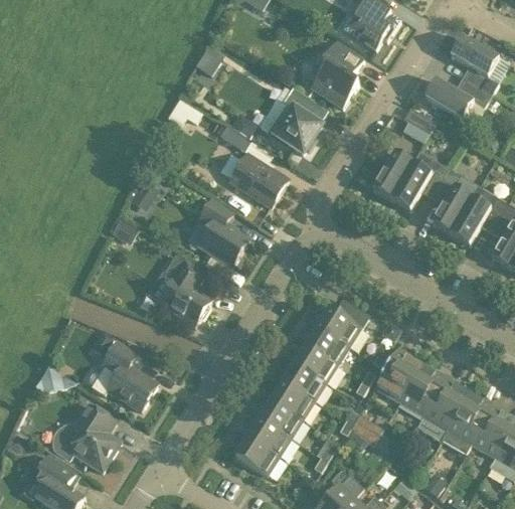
[(362,0),(365,2),(355,17),(351,14),(342,27),(357,36),(359,32),(367,37),(364,41),(376,49),(383,38),(387,41),(401,18),(374,0),(362,0)]
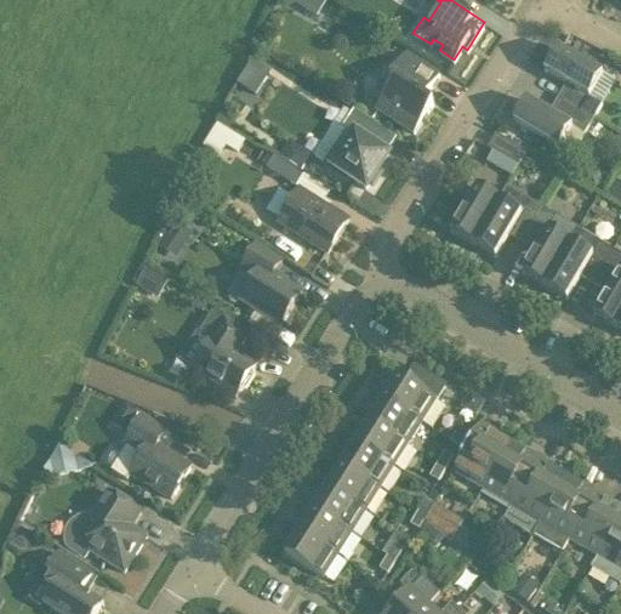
[(558,44),(545,67),(571,81),(563,96),(593,114),(602,100),(588,92),(603,69),(558,44)]
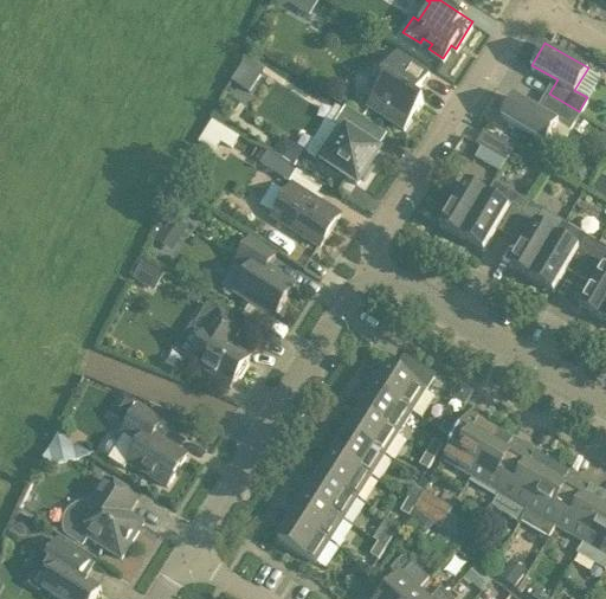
[(367,102),(404,127),(423,98),(414,92),(429,70),(395,49),(381,70),(386,73),(367,102)]
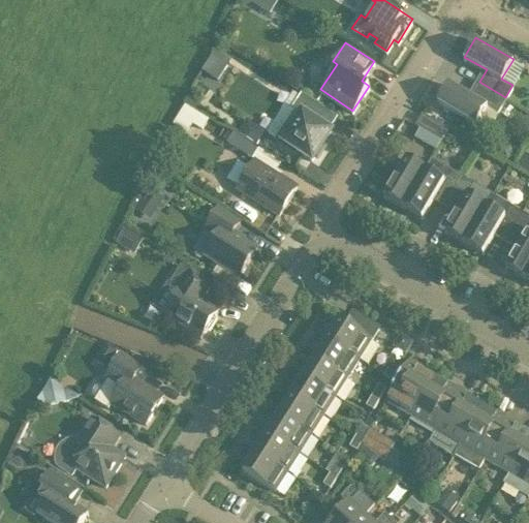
[(200,75),(218,83),(231,53),(214,44),(200,75)]
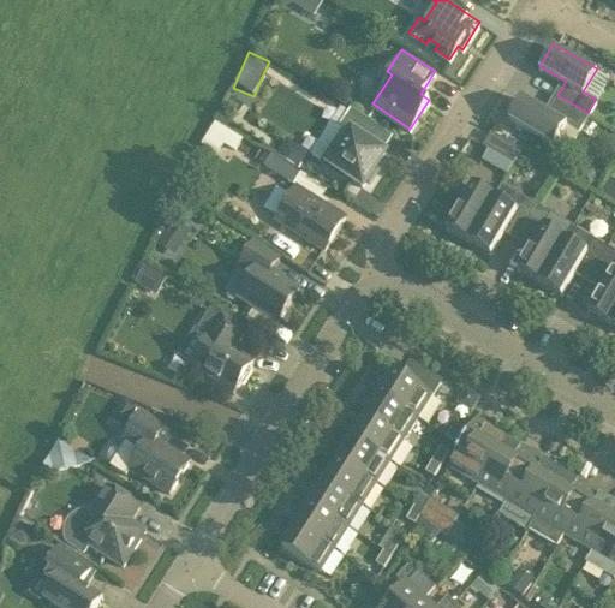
[(523,94),(508,117),(553,143),(567,120),(579,127),(587,113),(557,95),(549,109),(523,94)]
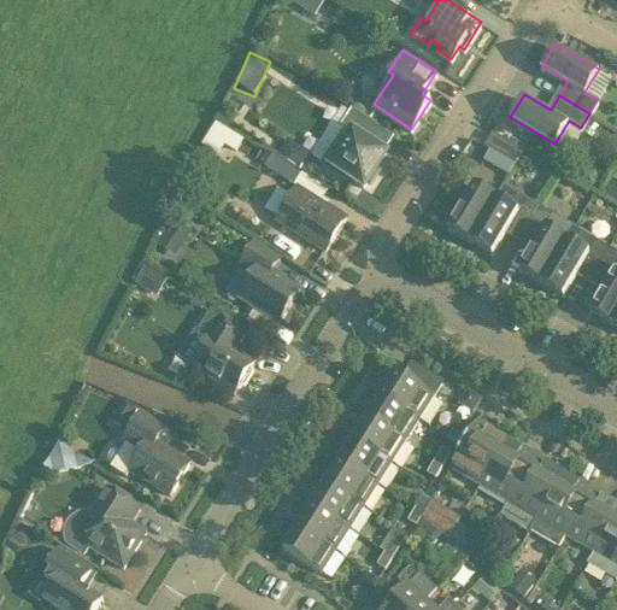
[(364,183),(386,151),(382,148),(381,141),(389,129),(351,105),(340,122),(345,125),(323,157),(324,162),(340,172),(345,171),(364,183)]
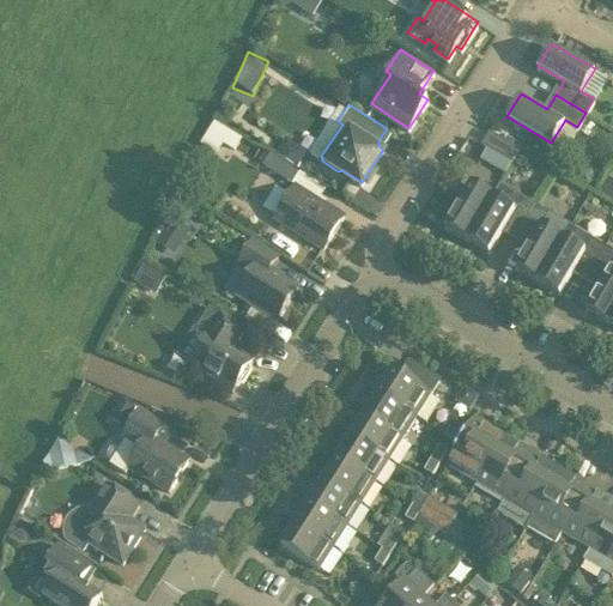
[(230,126),(223,138),(235,146),(242,133),(230,126)]
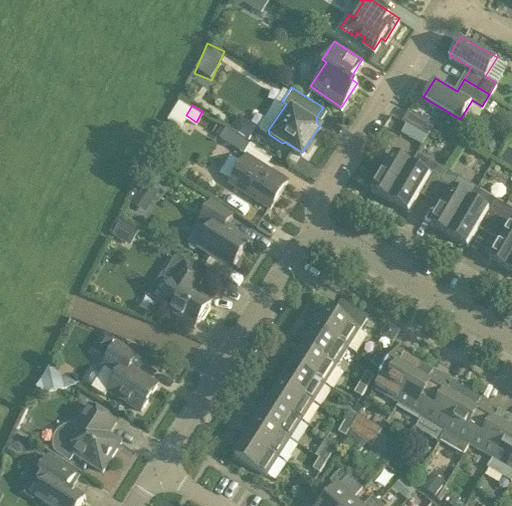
[(434,122),(409,107),(403,117),(428,132),(434,122)]
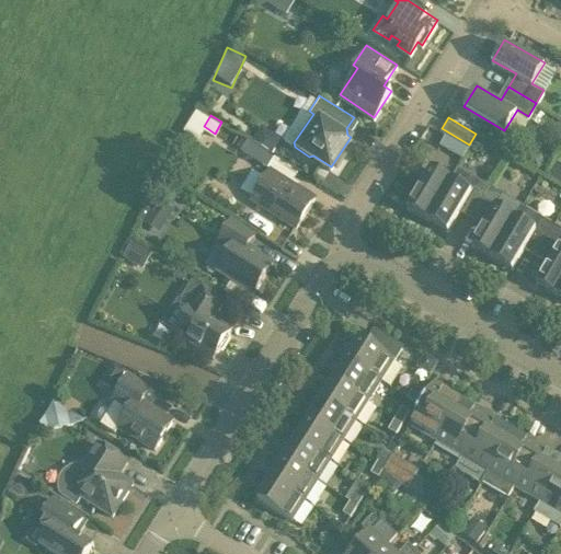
[(272,150),(276,143),(258,131),(253,138),(272,150)]
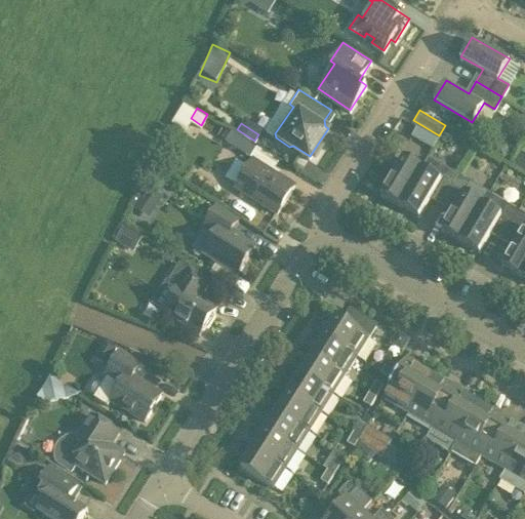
[(225,138),(249,154),(256,144),(232,127),(225,138)]
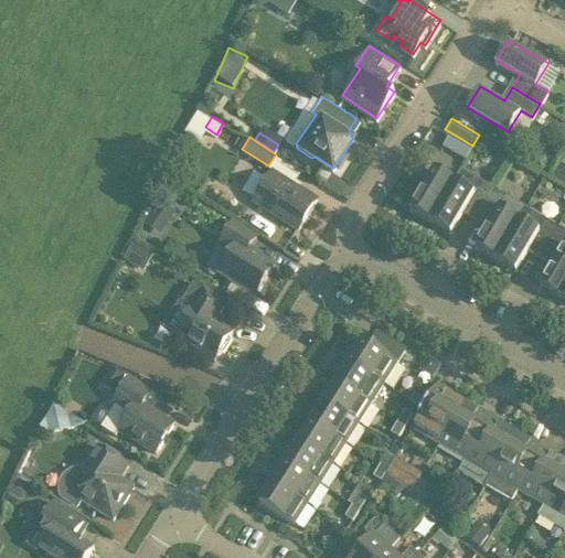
[(537,154),(542,167),(550,163),(545,151),(537,154)]
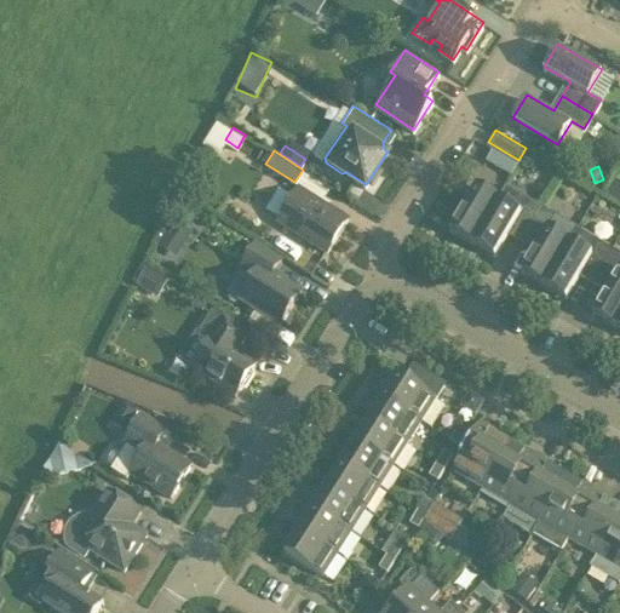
[(472,239),(498,195),(476,182),(449,227),(472,239)]
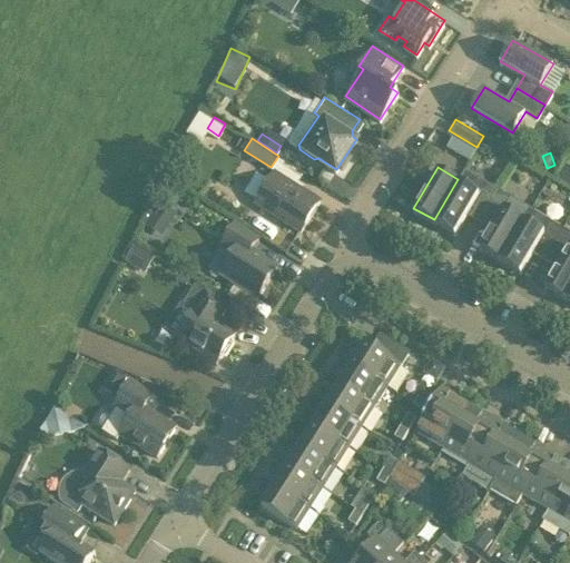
[(255,200),(300,228),(320,197),(275,169),(255,200)]
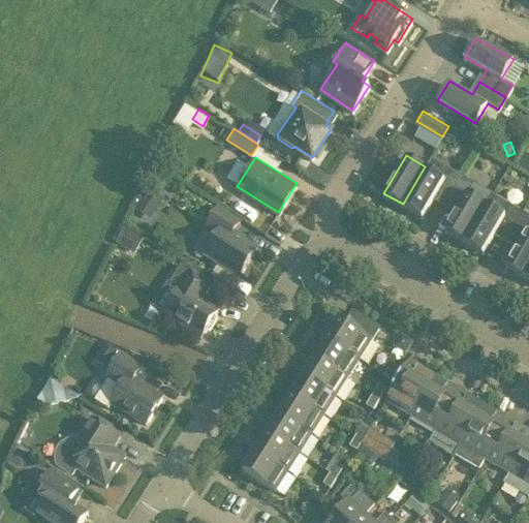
[(422,215),(435,192),(446,200),(462,174),(441,161),(435,172),(425,166),(403,204),(422,215)]
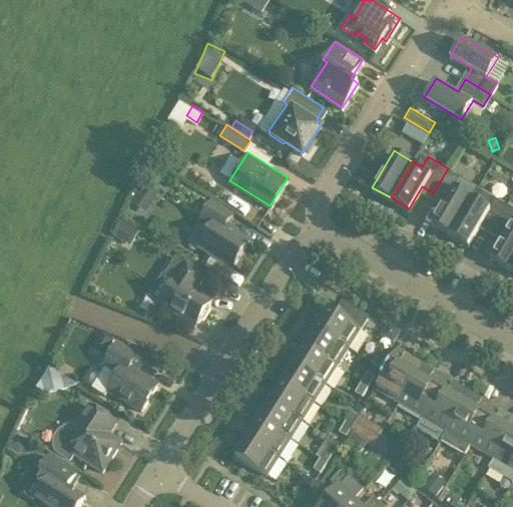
[(433,193),(444,199),(431,221),(449,232),(477,185),(448,168),(433,193)]
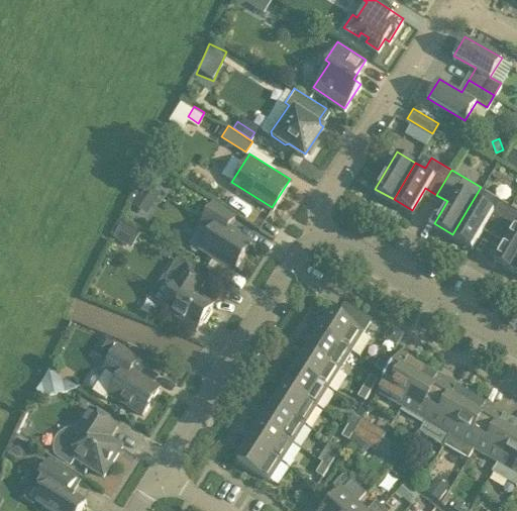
[(472,245),(485,223),(496,229),(510,204),(481,187),(452,234),(472,245)]
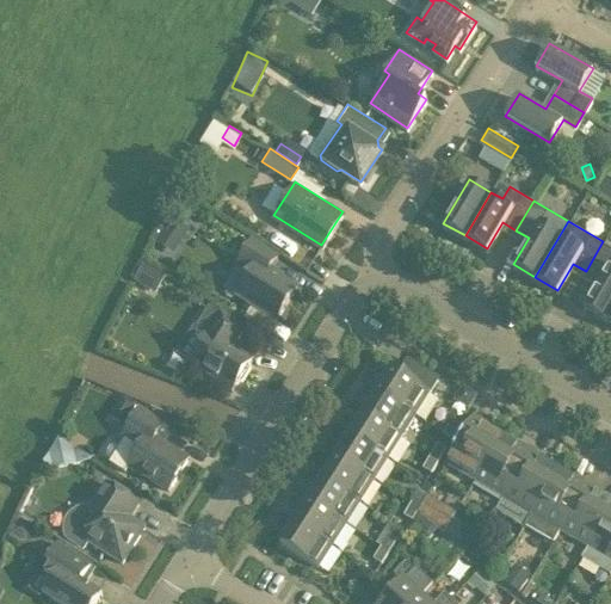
[(296,284),(282,275),(284,270),(271,262),(277,253),(251,238),(238,259),(251,269),(236,291),(276,316),(296,284)]
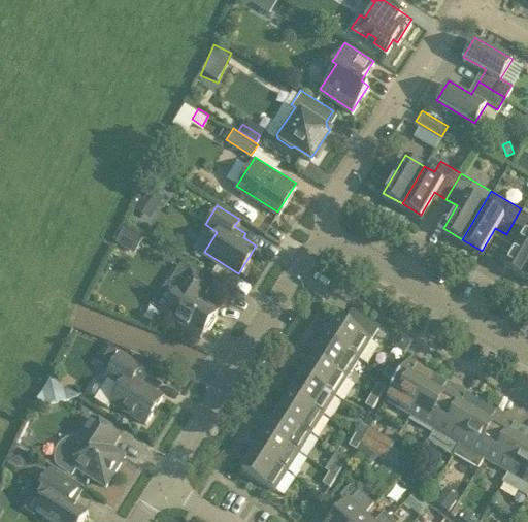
[(518,240),(504,263),(523,274),(527,265),(527,213),(521,208),(506,234),(518,240)]
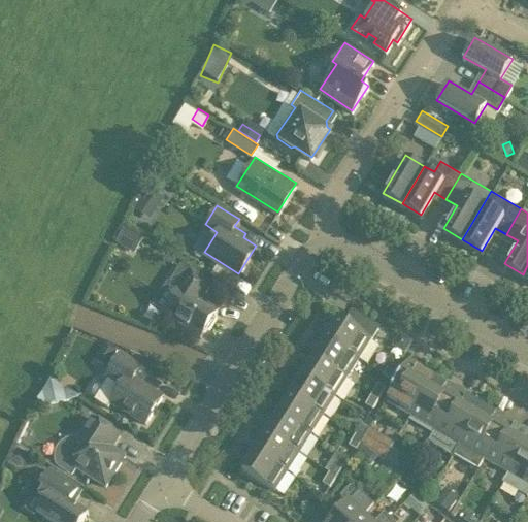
[(117,237),(134,248),(141,235),(124,225),(117,237)]
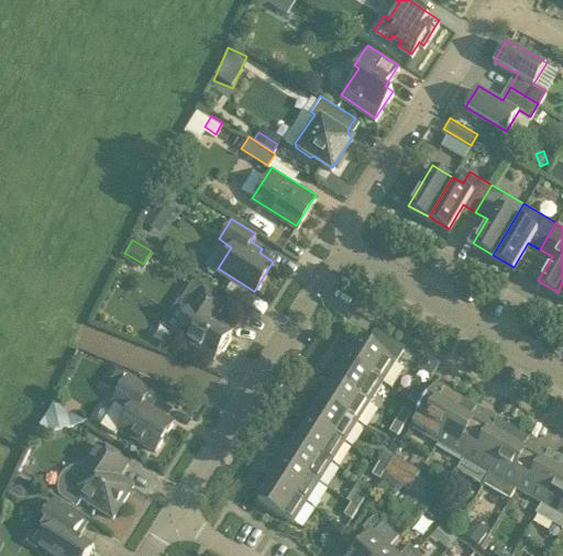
[(231,327),(217,319),(216,313),(224,298),(192,278),(180,297),(191,303),(175,331),(213,355),(231,327)]
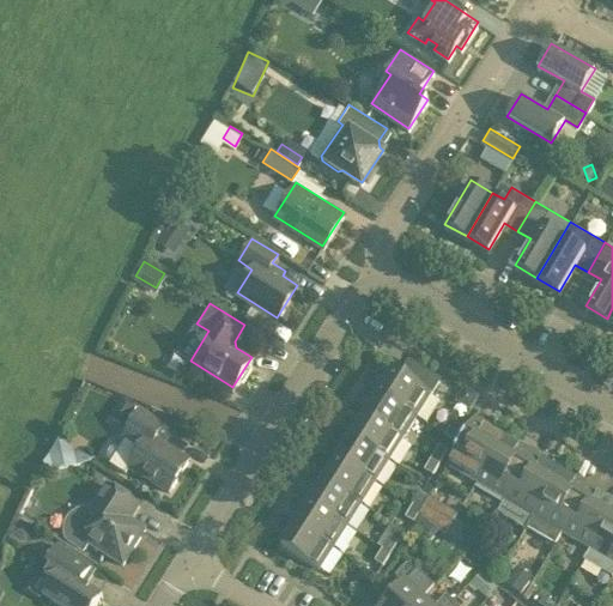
[(408,356),(400,370),(393,365),(378,388),(417,412),(431,389),(432,391),(441,376),(408,356)]
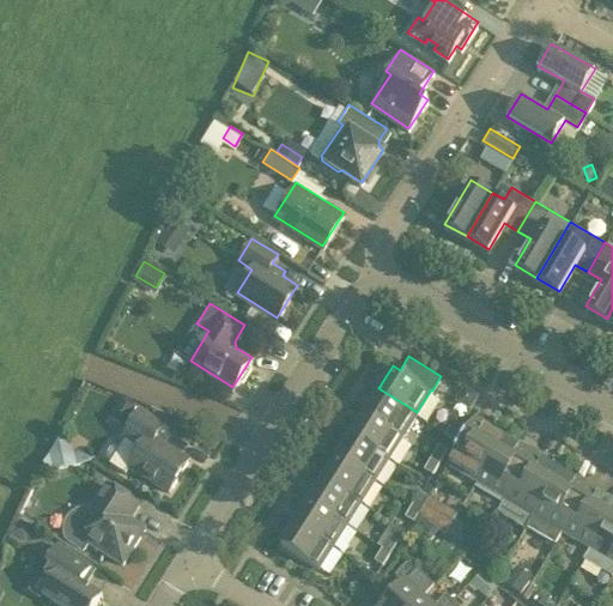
[(479,389),(462,380),(454,394),(471,404),(479,389)]
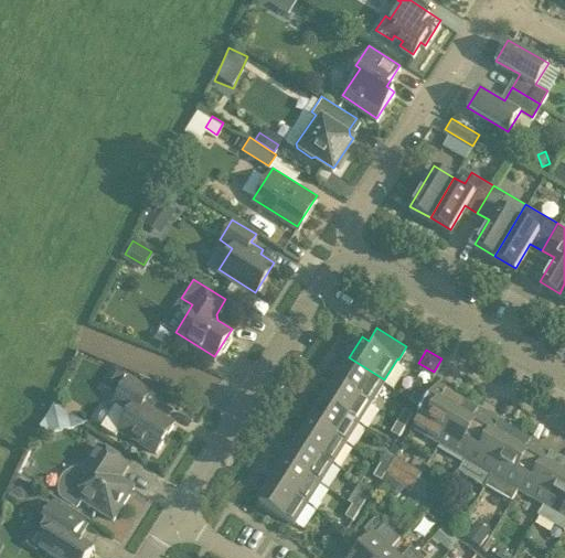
[(336,377),(371,399),(384,379),(349,357),(336,377)]
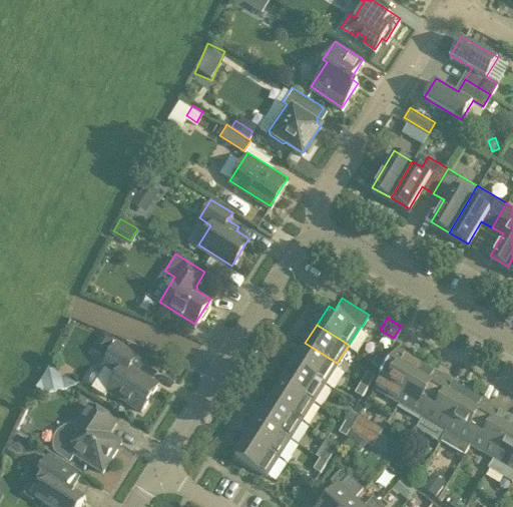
[(104,329),(93,346),(104,353),(115,336),(104,329)]
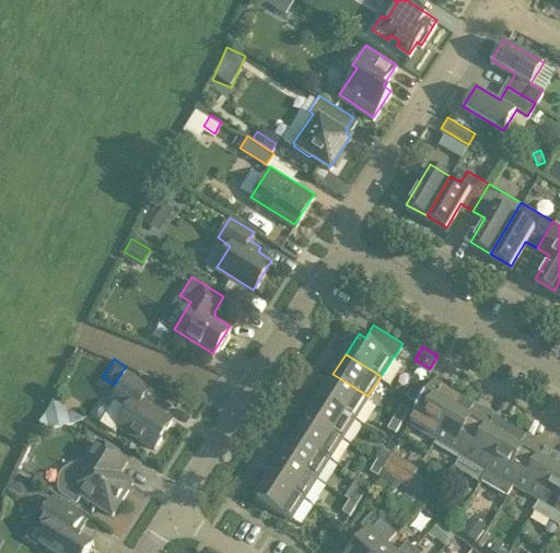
[(172,418),(142,399),(151,385),(127,368),(111,395),(114,397),(100,420),(114,428),(117,422),(154,445),(172,418)]
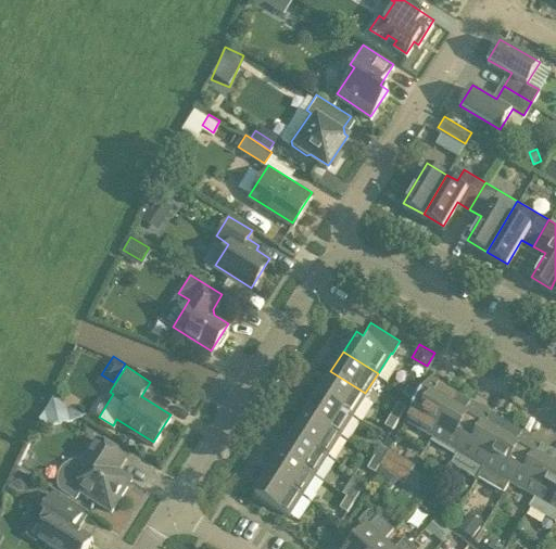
[(318,391),(353,413),(365,393),(330,371),(318,391)]
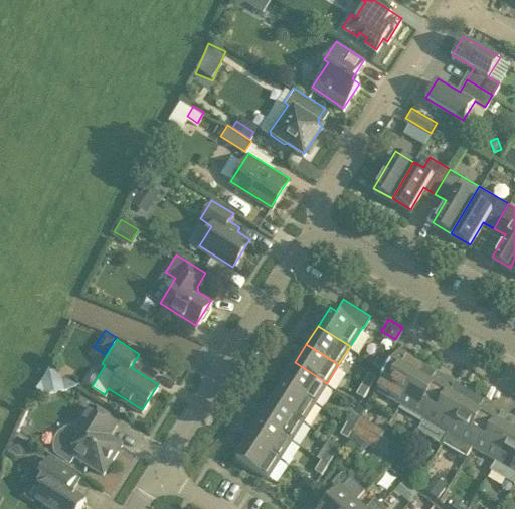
[(399,401),(421,364),(408,357),(410,354),(398,347),(375,387),(399,401)]
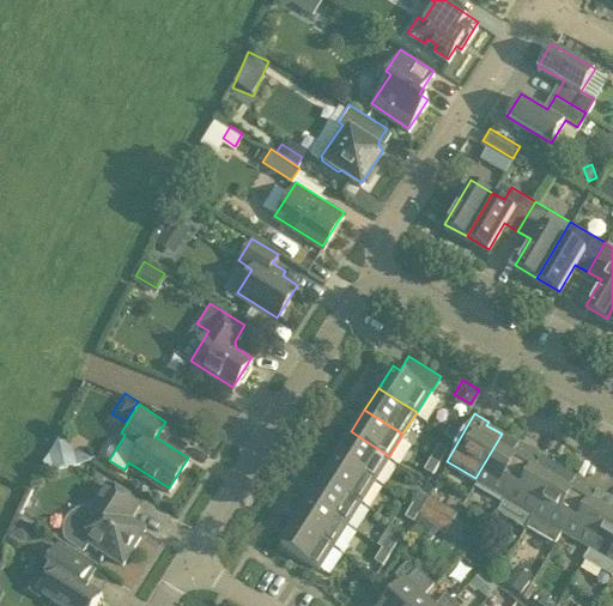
[(453,435),(460,423),(453,418),(445,430),(453,435)]
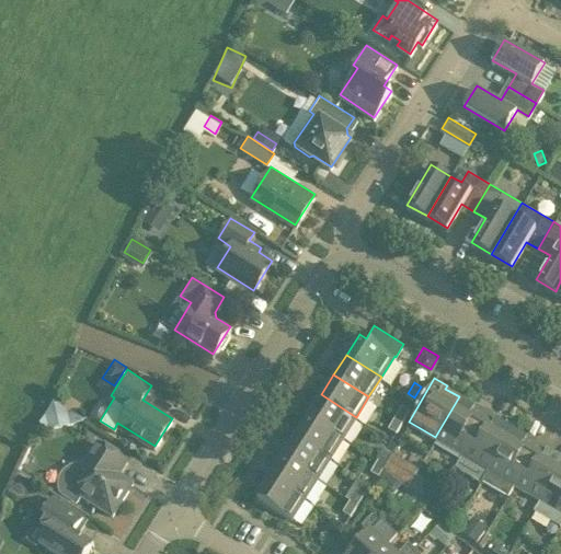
[(308,415),(343,437),(356,417),(321,394),(308,415)]
